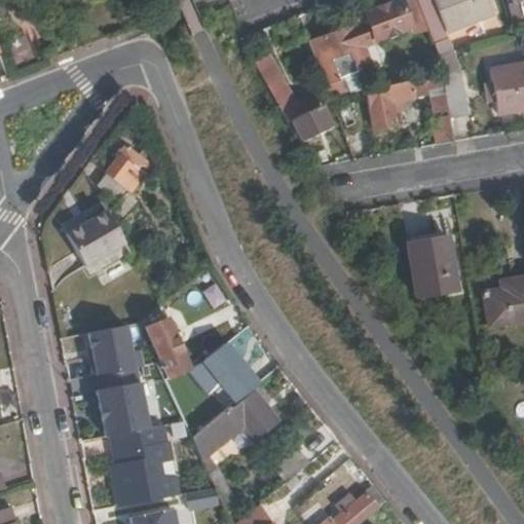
[(370,65),(367,55),(376,52),(372,40),(412,25),(402,0),(394,0),(360,12),(362,20),(308,40),(324,81),(370,65)]
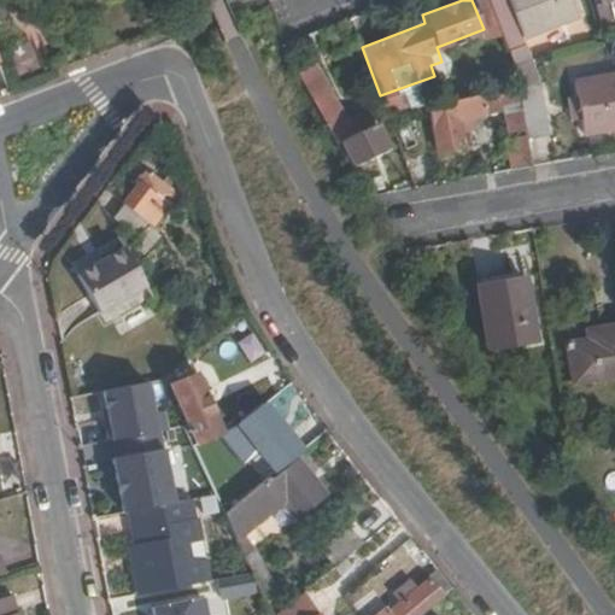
[(577,15),(572,0),(491,0),(515,64),(532,59),(523,35),(577,15)]
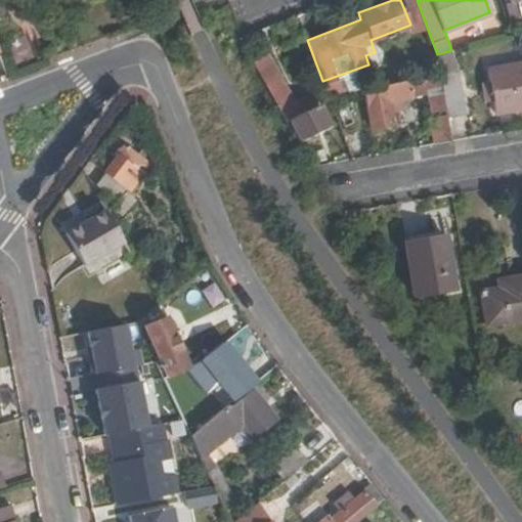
[(507,0),(511,15),(521,12),(521,0),(507,0)]
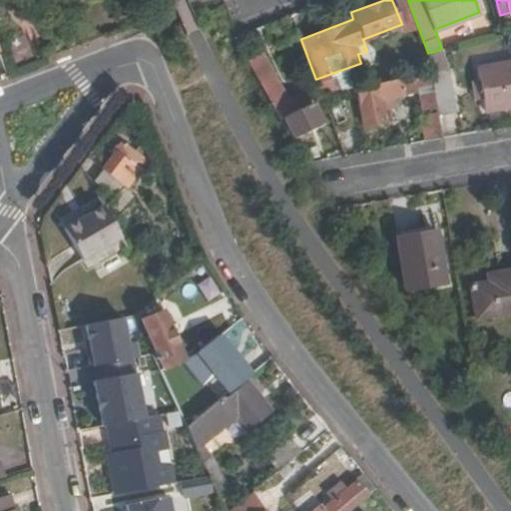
[(19,68),(39,61),(28,32),(8,39),(19,68)]
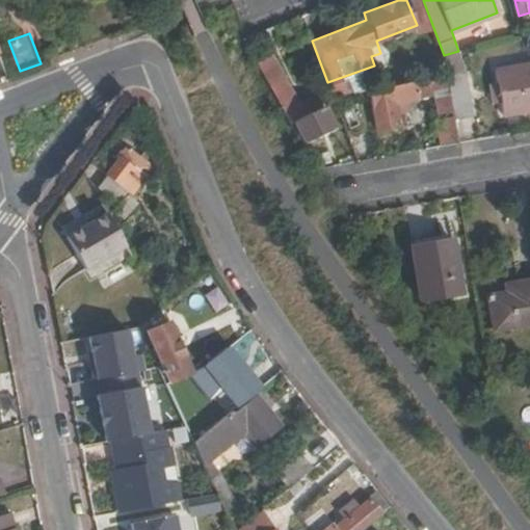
[(0,78),(9,75),(0,52),(0,78)]
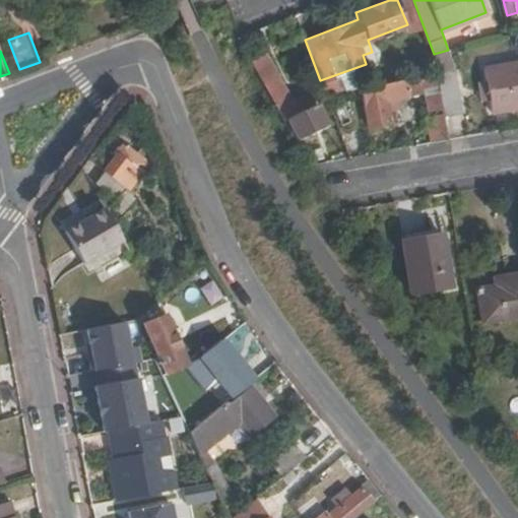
[(517,61),(484,68),(492,110),(517,105),(517,61)]
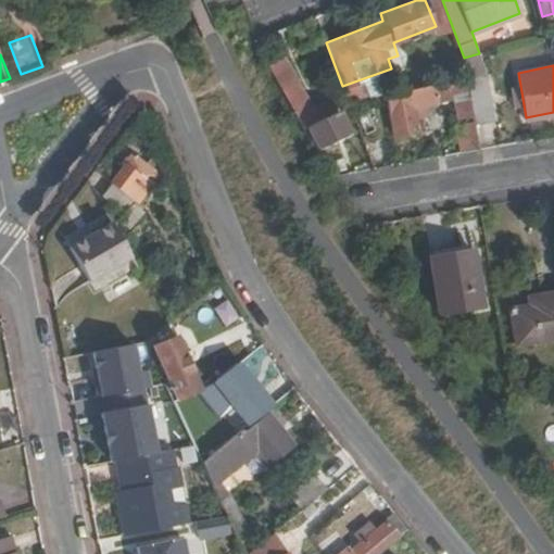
[(309,113),(287,73),(276,79),(304,130),(307,130),(319,150),(350,133),(338,112),(327,118),(318,106),(309,113)]
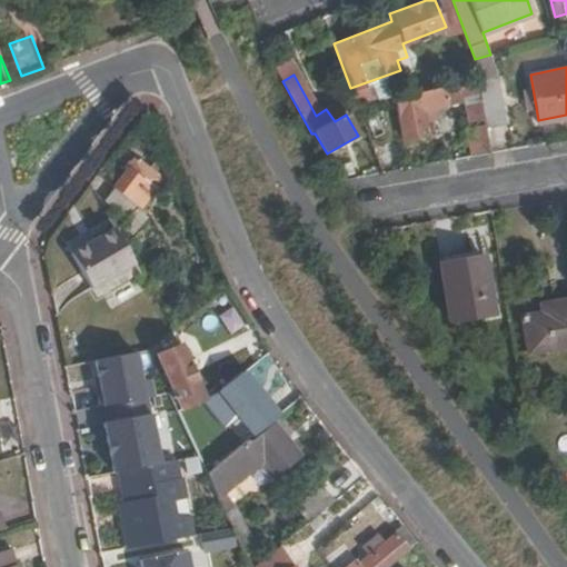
[(506,122),(499,79),(478,81),(479,89),(486,127),(506,122)]
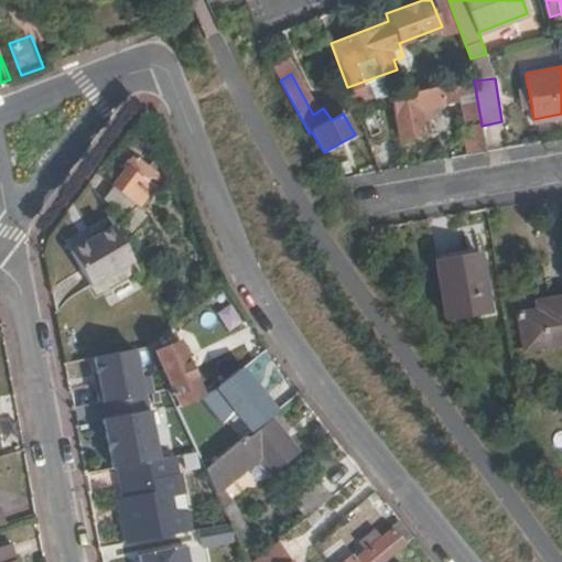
[(429,105),(462,99),(466,126),(463,127),(467,154),(486,151),(482,126),(475,88),(473,88),(471,80),(391,95),(400,138),(422,134),(420,116),(431,115),(429,105)]
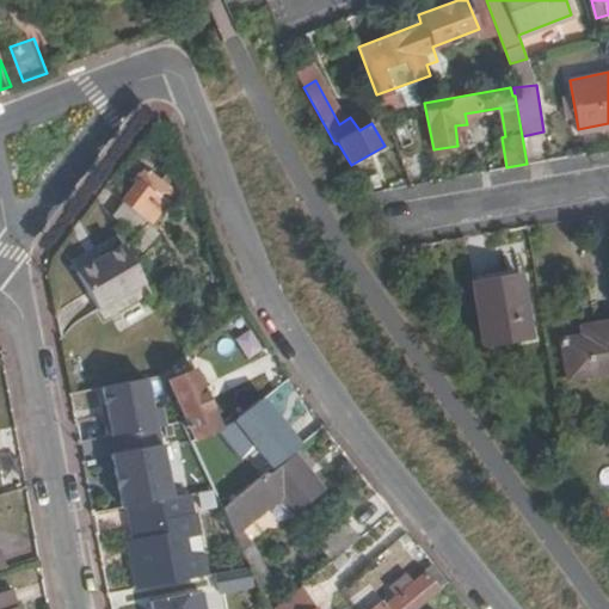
[(152,172),(128,201),(151,220),(155,223),(179,195),(152,172)]
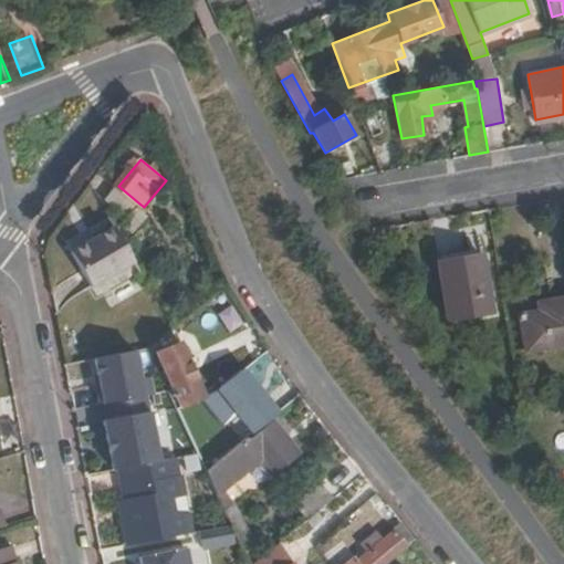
[(139,204),(118,186),(108,198),(129,216),(139,204)]
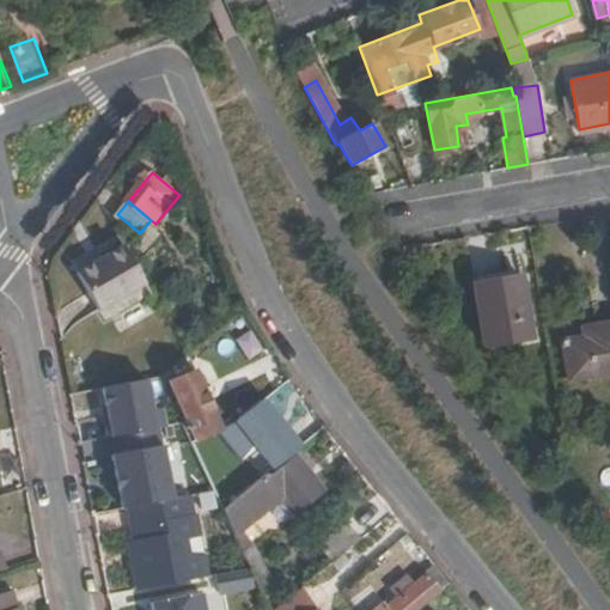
[(153,284),(129,245),(84,273),(108,311),(153,284)]
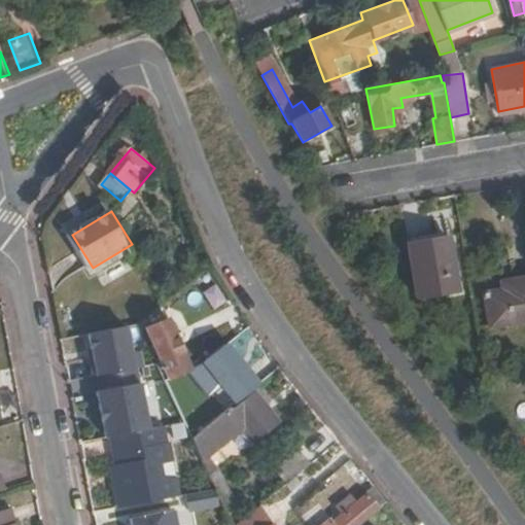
[(456,289),(447,239),(404,246),(413,295),(456,289)]
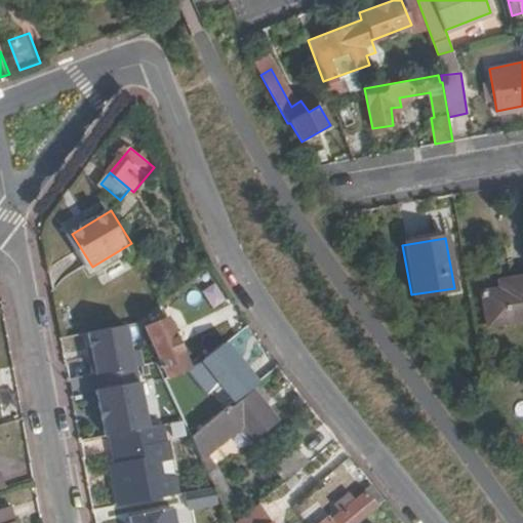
[(522,275),(509,278),(510,289),(481,293),(482,304),(486,303),(488,323),(522,316),(522,275)]
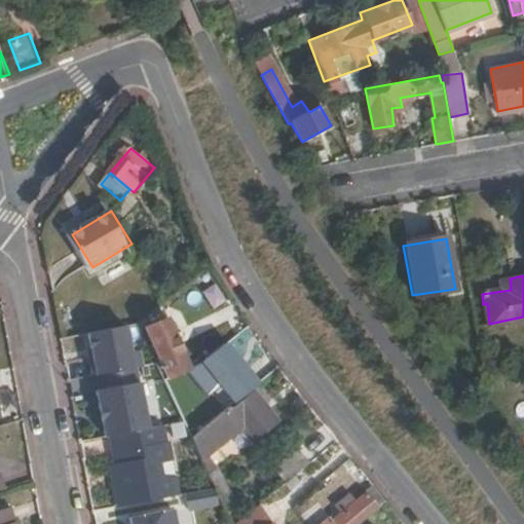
[(151,327),(180,395),(200,385),(172,317),(151,327)]
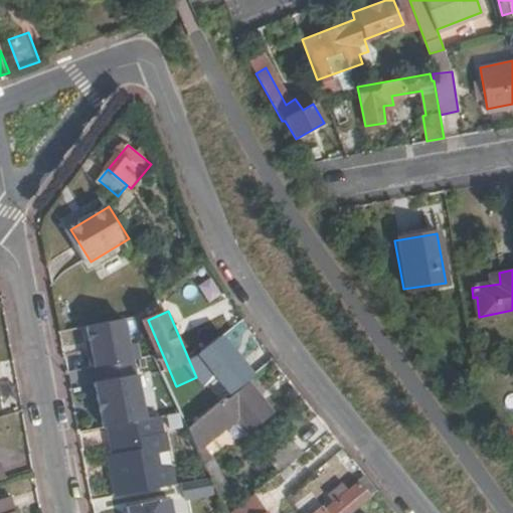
[(87,325),(97,368),(140,359),(130,315),(87,325)]
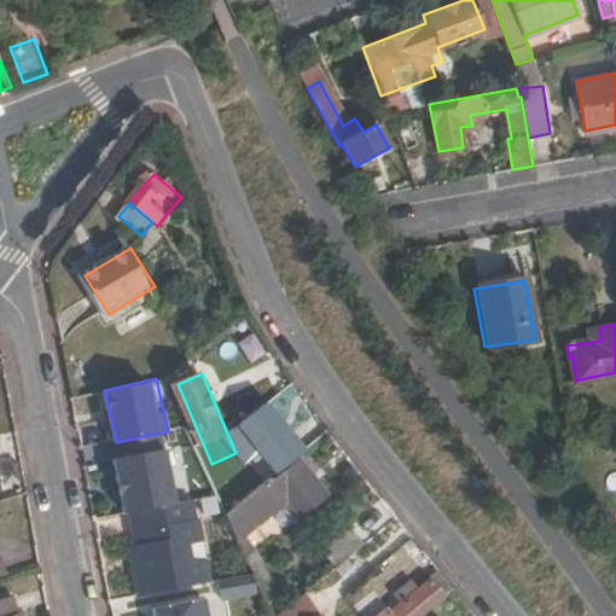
[(262,441),(275,463),(308,443),(296,422),(262,441)]
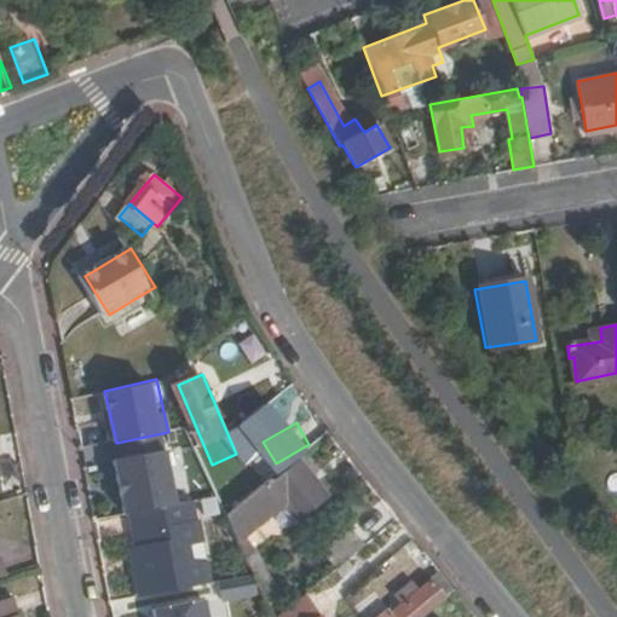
[(306,461),(232,519),(238,530),(251,558),(258,552),(253,538),(297,503),(306,514),(329,496),(313,477),(316,474),(306,461)]
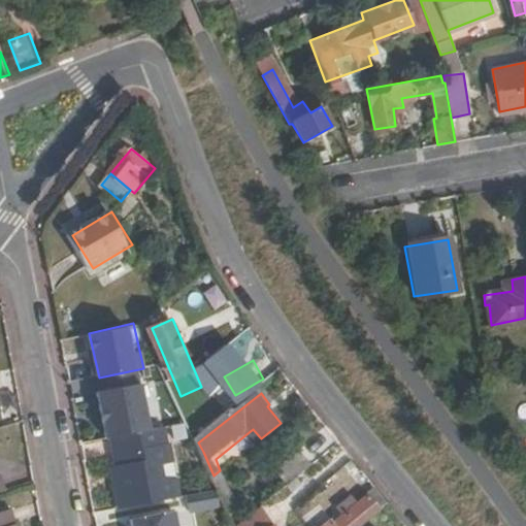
[(198,442),(196,437),(111,457),(114,471),(178,457),(203,452),(198,442)]
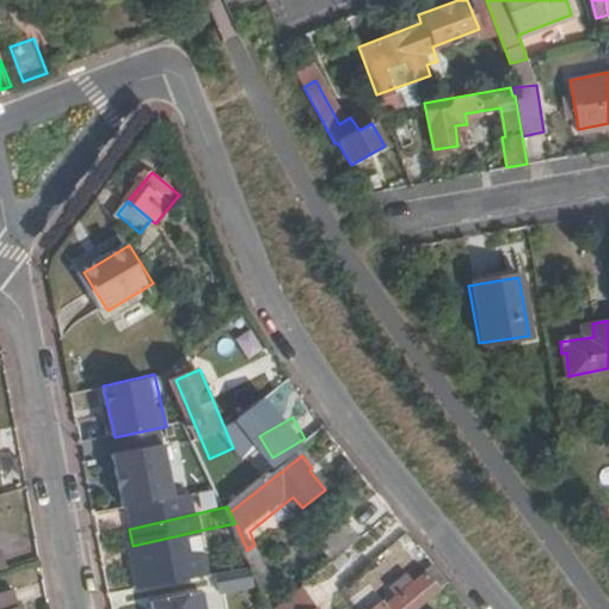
[(337,560),(364,537),(351,521),(323,542),(337,560)]
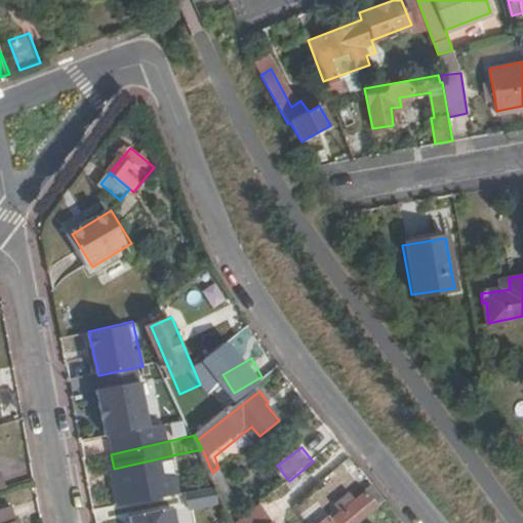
[(202,449),(177,454),(190,522),(235,522),(212,473),(202,449)]
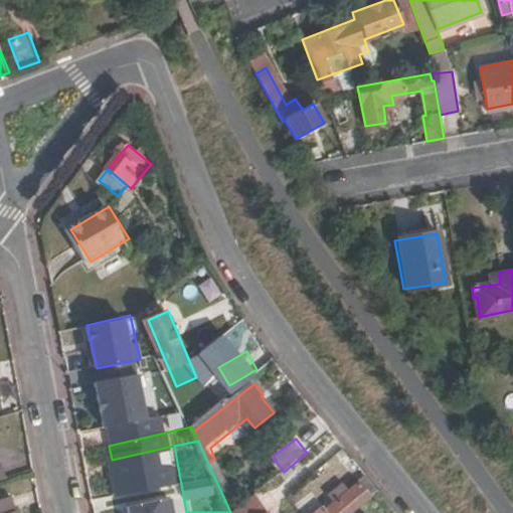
[(0,470),(0,486),(19,480),(14,466),(0,470)]
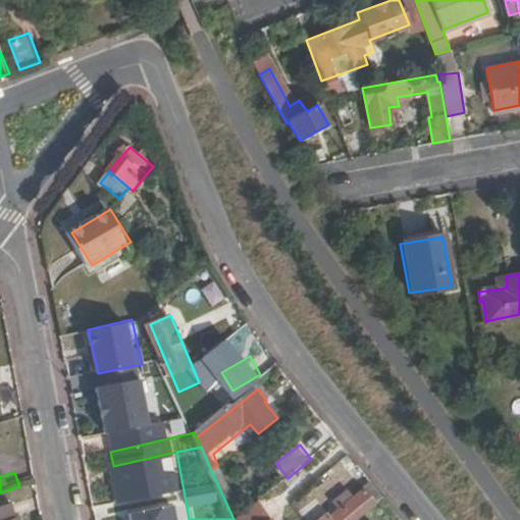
[(298,475),(287,484),(292,490),(303,481),(298,475)]
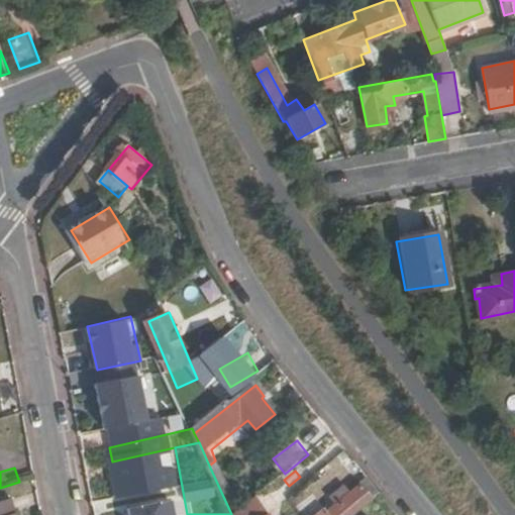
[(353,514),(374,500),(363,486),(352,494),(347,487),(333,499),(338,505),(328,513),(326,511),(320,514),(353,514)]
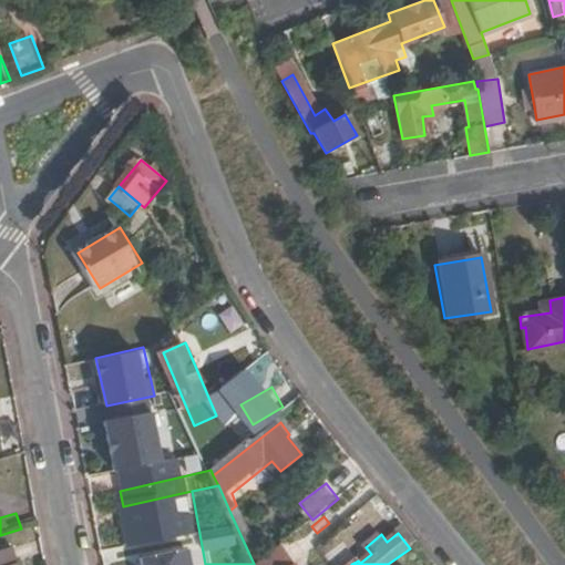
[(254,564),(293,564),(296,563),(281,543),(254,564)]
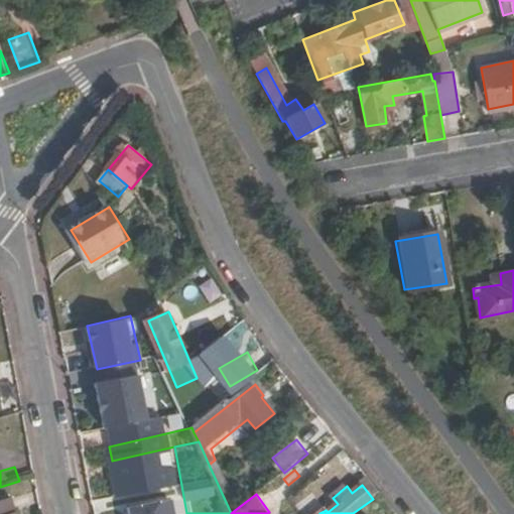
[(0,504),(0,513),(19,513),(15,500),(0,504)]
